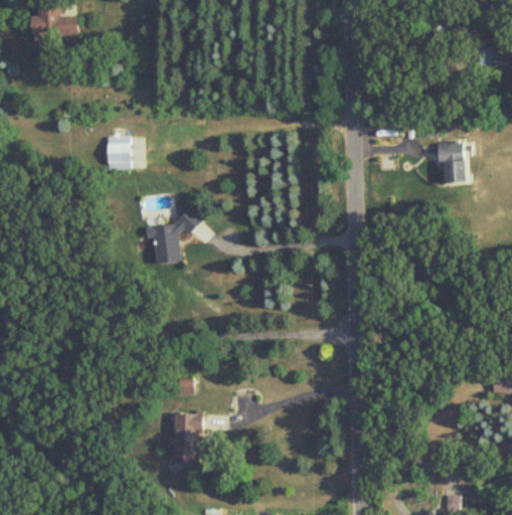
[(35,0),(36,16),(30,17),(30,37),(76,35),(76,16),(59,17),(58,0),(35,0)]
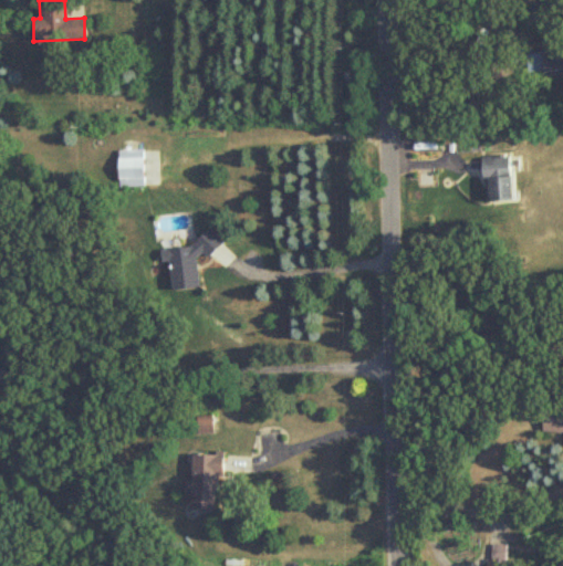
[(562,67),(562,46),(524,54),(528,75),(562,67)]
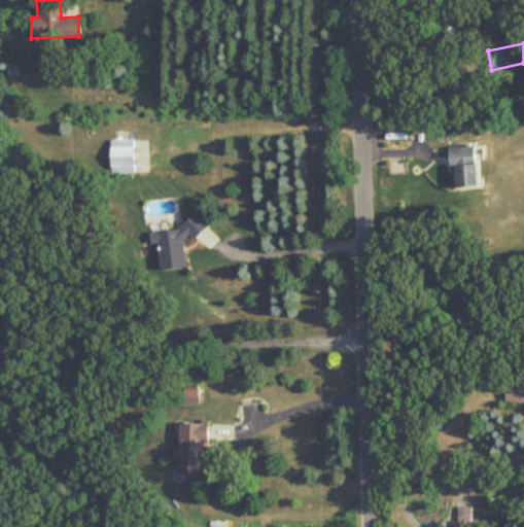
[(133,140),(109,140),(109,174),(133,174),(133,140)]
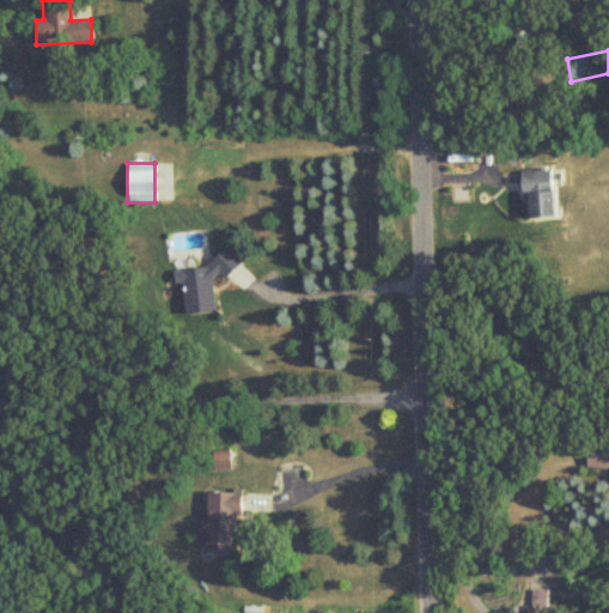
[(521,170),(522,218),(552,217),(550,169),(521,170)]
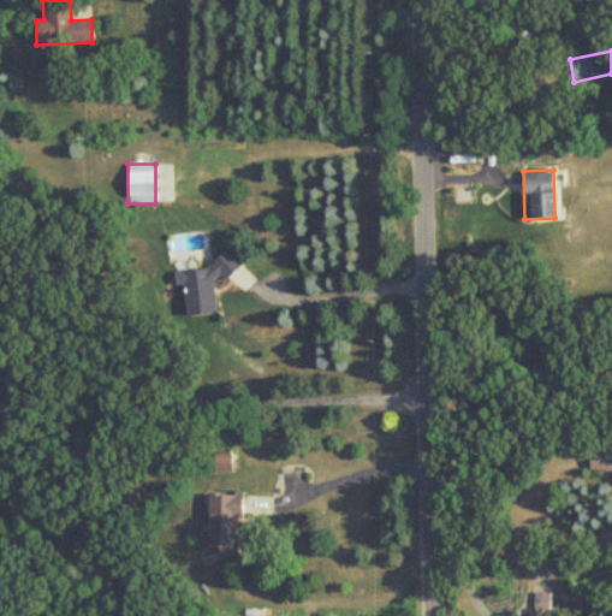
[(173,268),(174,285),(183,285),(186,317),(215,313),(212,279),(237,276),(236,261),(173,268)]
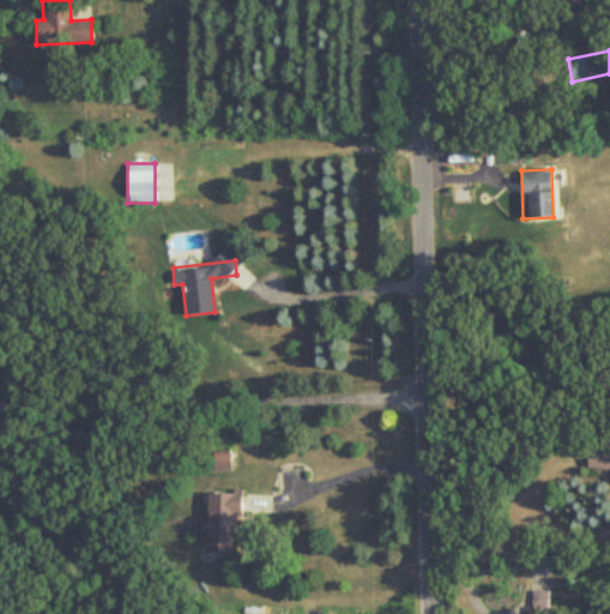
[(609,441),(589,443),(589,469),(609,469),(609,441)]
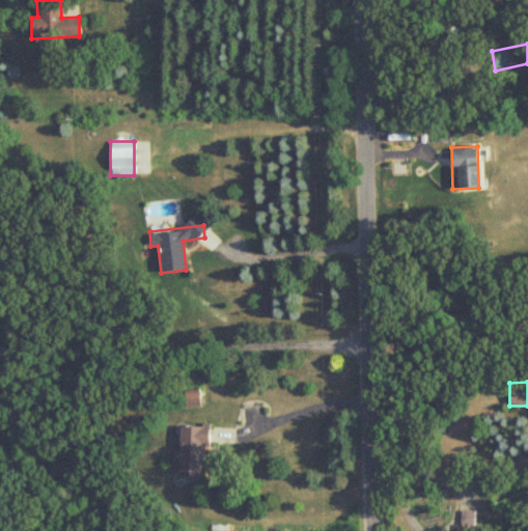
[(185,407),(199,407),(198,392),(185,392),(185,407)]
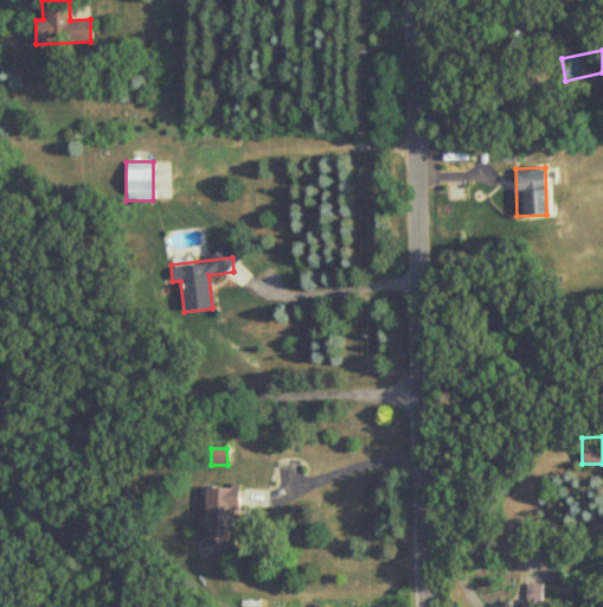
[(204,487),(204,547),(233,547),(233,487),(204,487)]
